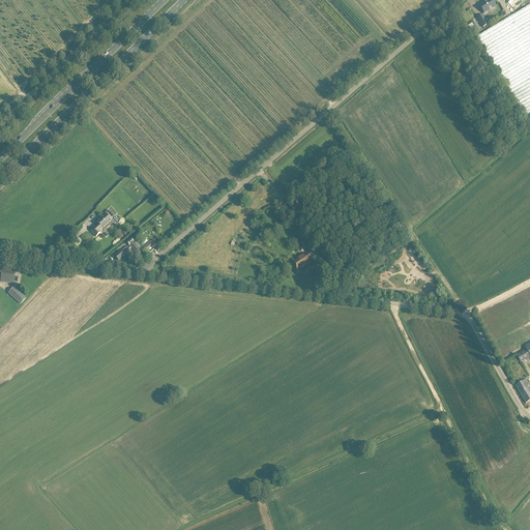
[(496,6),(492,0),(488,0),(488,1),(486,2),(479,5),(484,13),(496,6)]
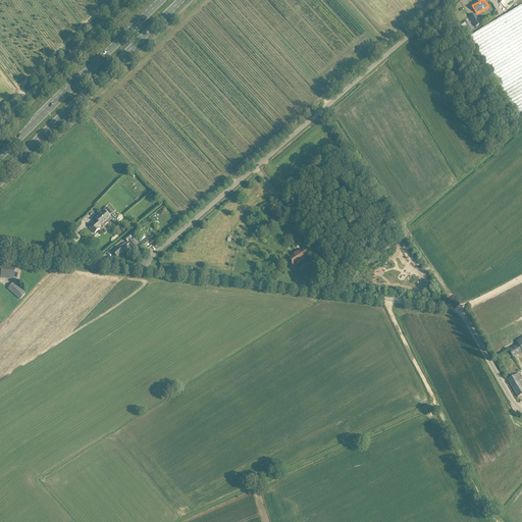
[(521,4),(470,37),(517,115),(521,111),(521,4)]
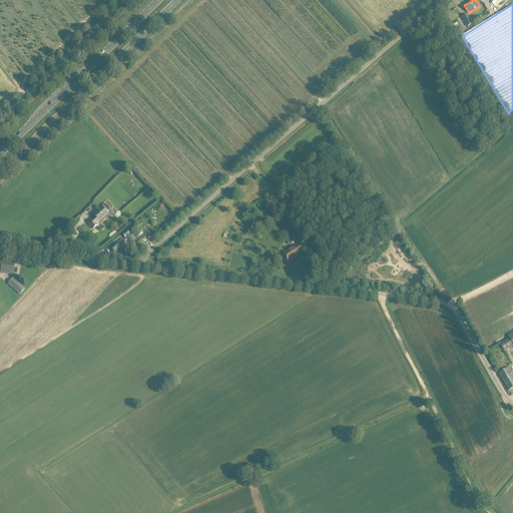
[(467,14),(462,17),(468,26),(472,24),(467,14)]
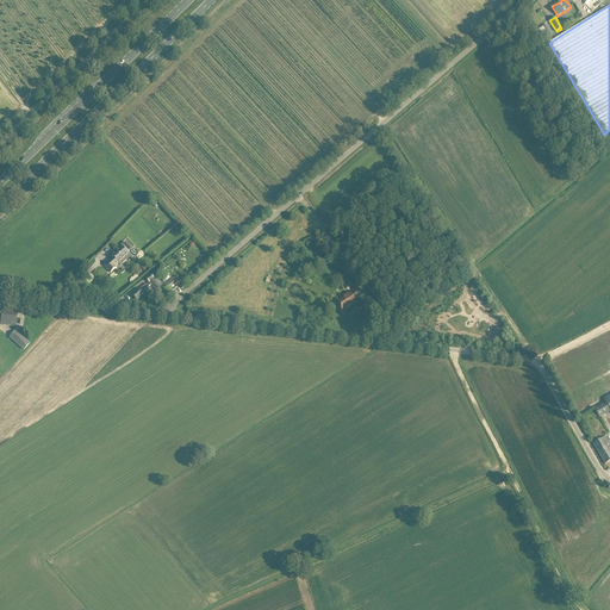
[(552,35),(546,25),(539,29),(545,38),(552,35)]
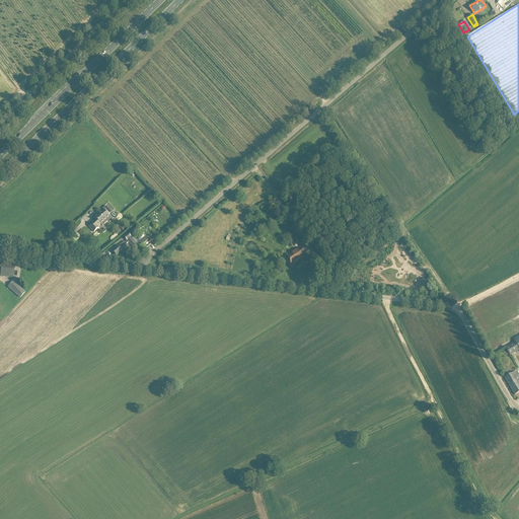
[(101,224),(110,216),(104,210),(95,218),(96,219),(89,226),(94,232),(99,228),(98,227),(101,224)]
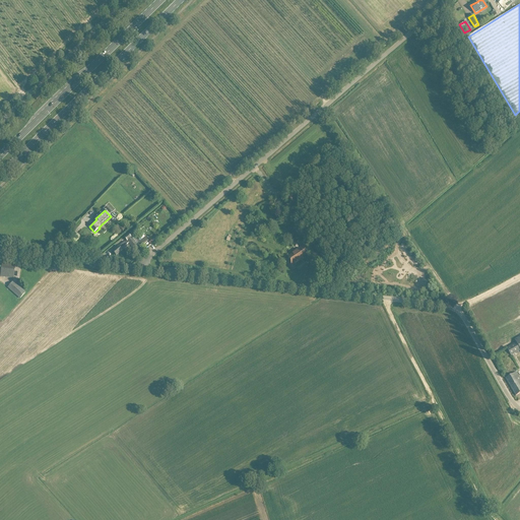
[(125,238),(135,251),(142,246),(134,236),(139,232),(136,229),(125,238)]
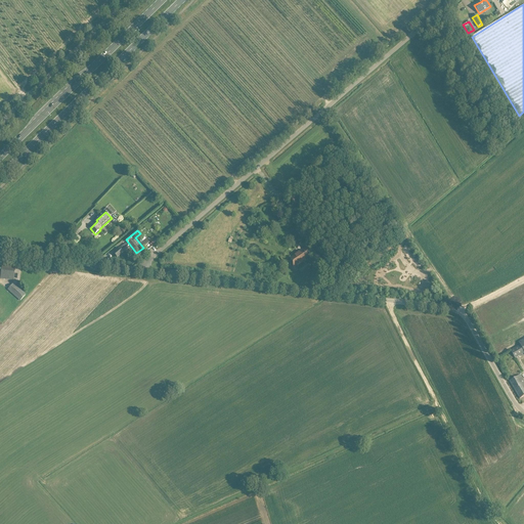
[(298,234),(304,243),(309,238),(303,230),(298,234)]
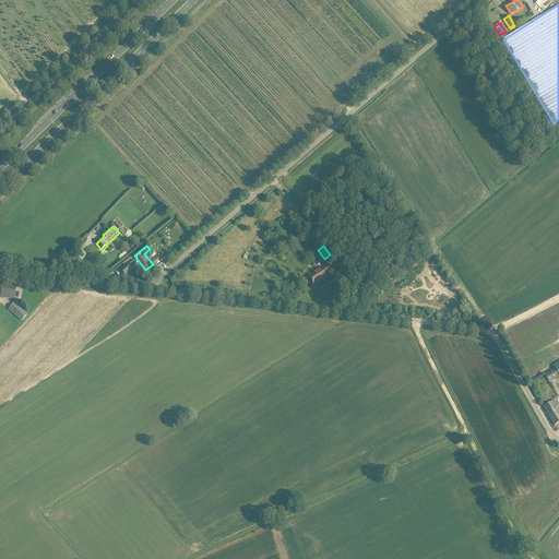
[(151,260),(154,263),(161,258),(157,254),(151,260)]
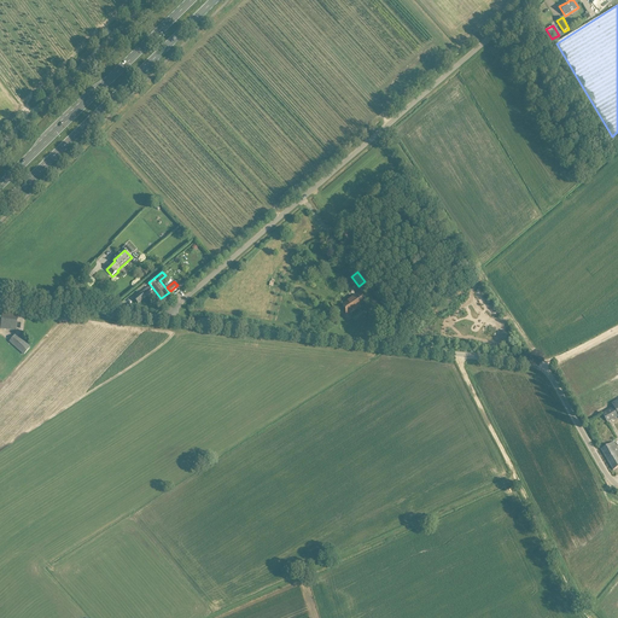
[(134,299),(138,304),(152,292),(149,287),(134,299)]
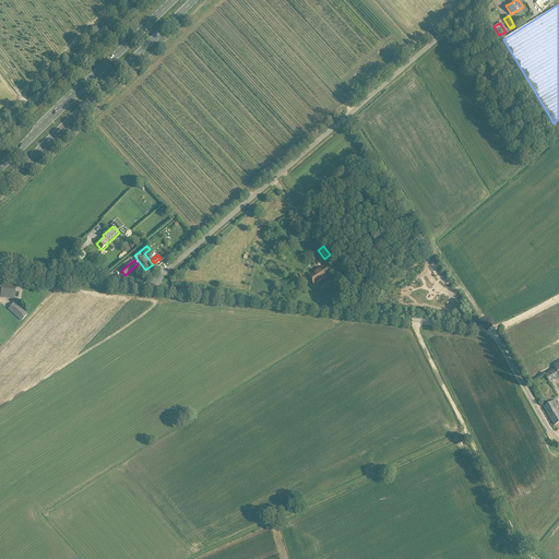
[(313,272),(313,273),(309,276),(312,281),(310,282),(313,287),(318,285),(317,283),(325,277),(333,273),(328,264),(319,270),(318,269),(313,272)]
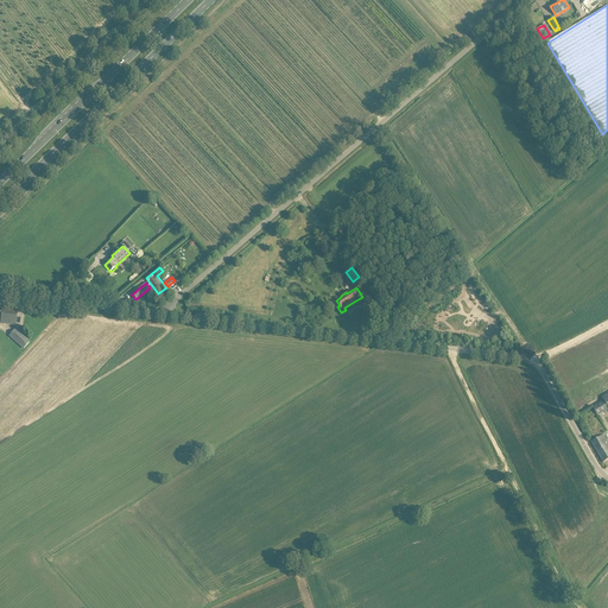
[(1,324),(16,325),(18,310),(2,308),(1,324)]
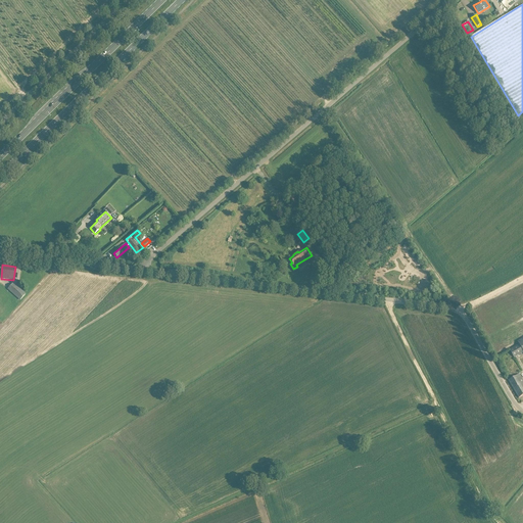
[(8,290),(20,301),(26,294),(13,284),(8,290)]
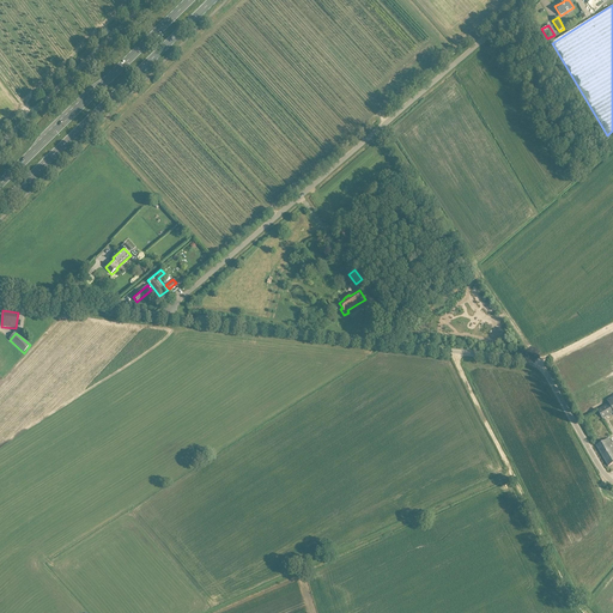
[(598,411),(602,419),(612,413),(612,396),(607,401),(608,404),(598,411)]
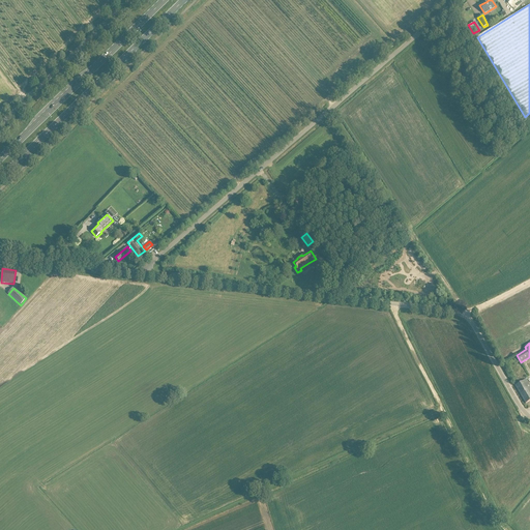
[(529,385),(526,379),(516,385),(526,404),(529,401),(529,385)]
